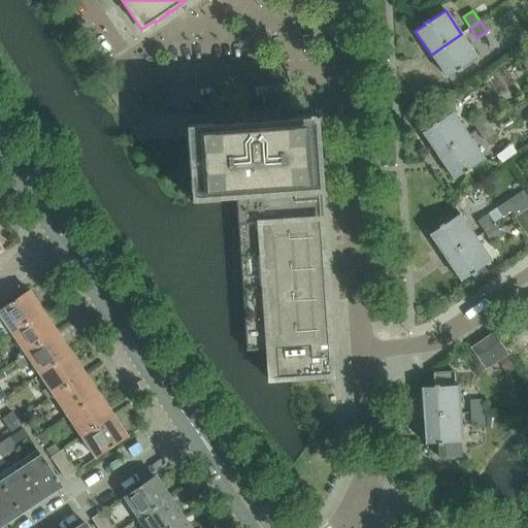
[(460,69),(476,58),(461,34),(431,55),(447,77),(457,71),(458,72),(461,70),(460,69)]
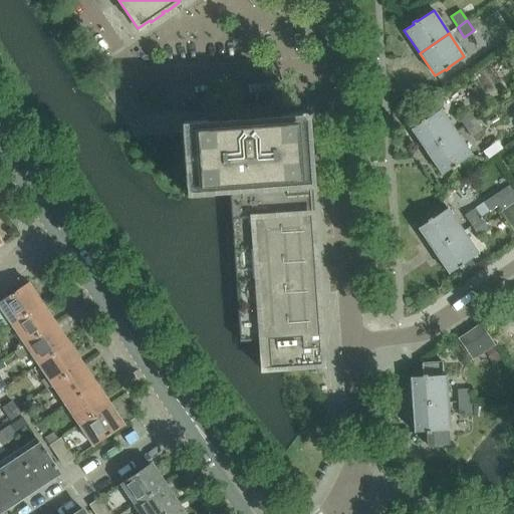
[(423,119),(420,121),(421,122),(411,130),(426,153),(456,133),(441,109),(424,120),(423,119)]
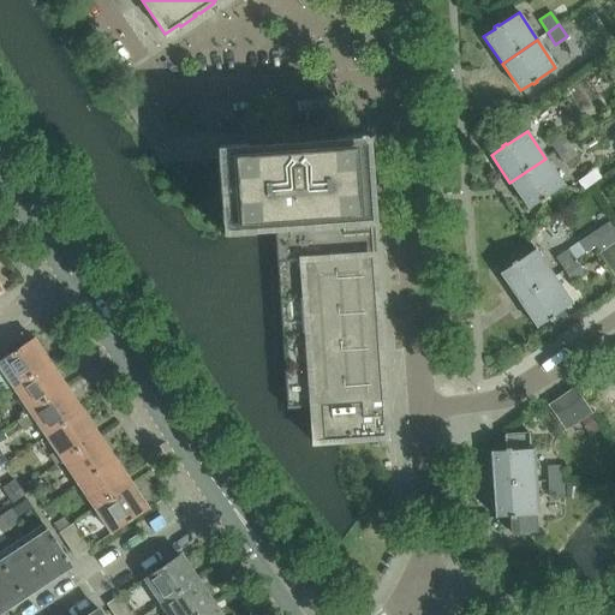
[(559,131),(547,139),(555,151),(567,143),(559,131)]
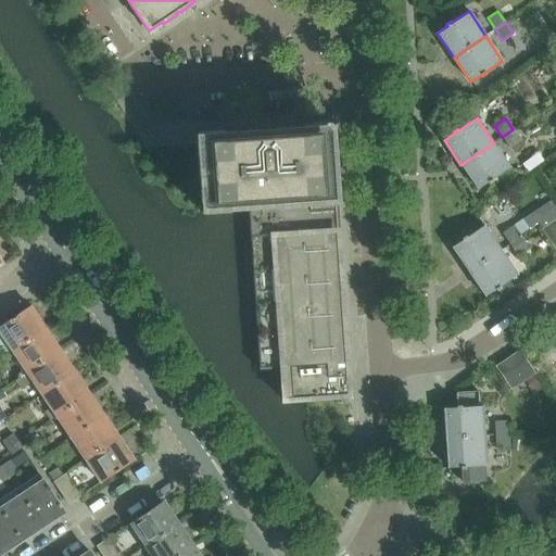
[(283,397),(283,401),(349,396),(348,377),(346,358),(337,222),(335,199),(332,160),(331,160),(329,127),(279,130),(278,130),(248,133),(249,139),(227,141),(227,140),(197,142),(201,204),(204,203),(212,203),(227,202),(228,209),(248,207),(258,370),(281,368),(283,397)]
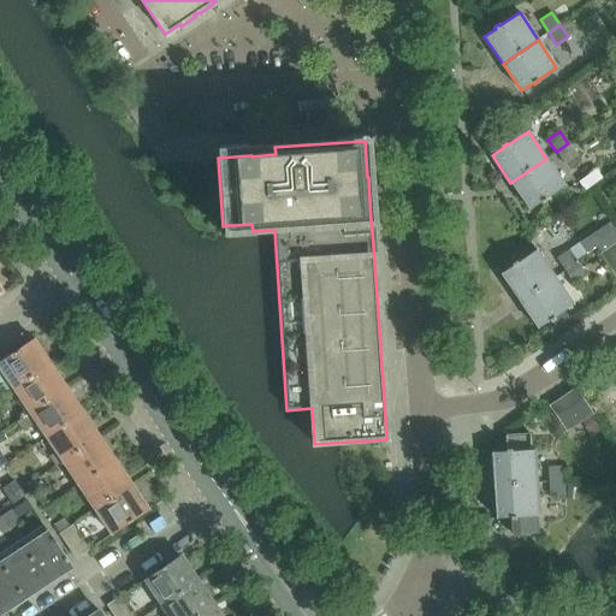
[(568,143),(556,152),(564,164),(576,155),(568,143)]
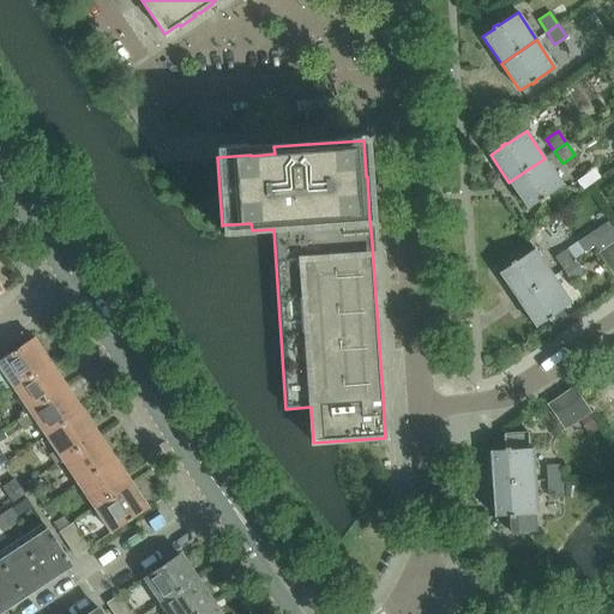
[(545,158),(509,182),(528,209),(540,202),(541,203),(545,200),(543,198),(563,185),(545,158)]
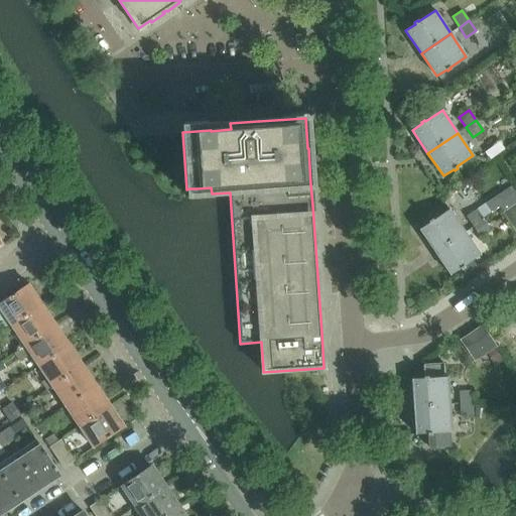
[(515,208),(514,206),(514,207),(504,213),(503,213),(515,232),(515,208)]
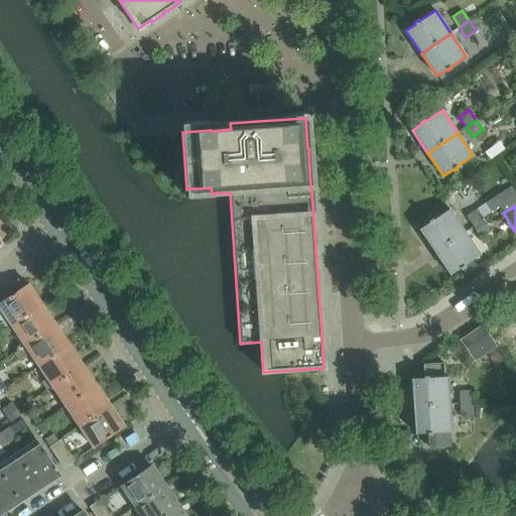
[(428,222),(429,223),(419,230),(434,252),(465,232),(449,210),(432,221),(431,220),(428,222)]
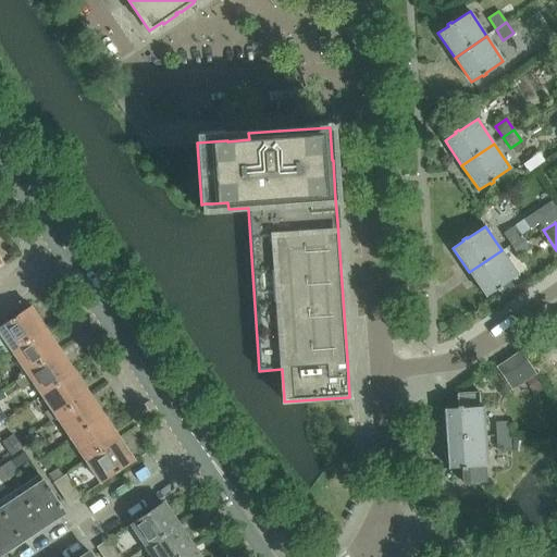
[(514,226),(504,234),(510,245),(521,237),(514,226)]
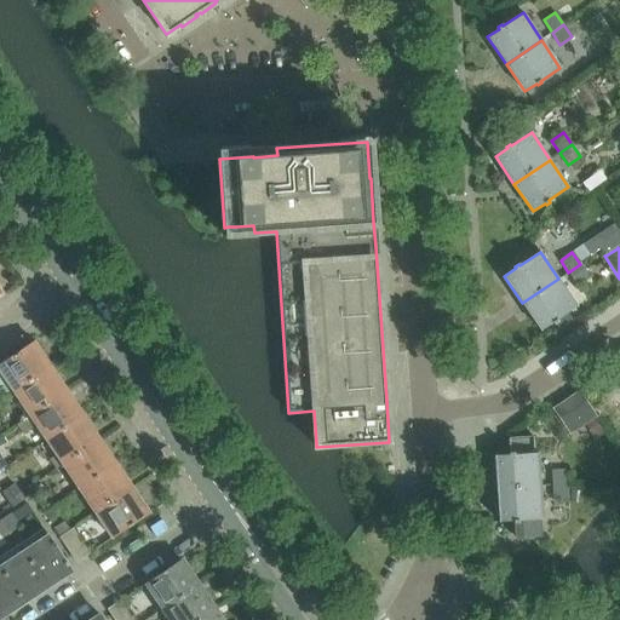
[(580,264),(568,273),(577,285),(589,276),(580,264)]
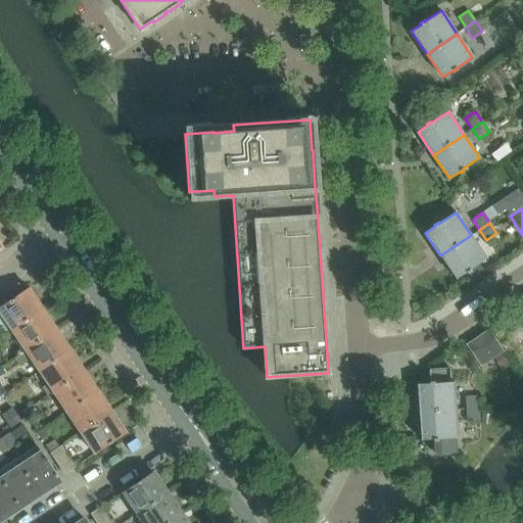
[(470,270),(486,258),(471,235),(440,255),(457,279),(466,272),(467,274),(471,272),(470,270)]
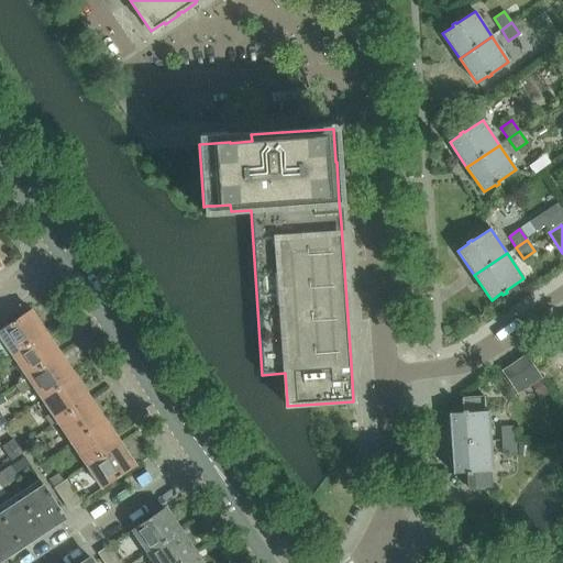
[(31,310),(0,330),(0,338),(12,355),(45,333),(40,323),(41,322),(33,311),(32,312),(31,310)]
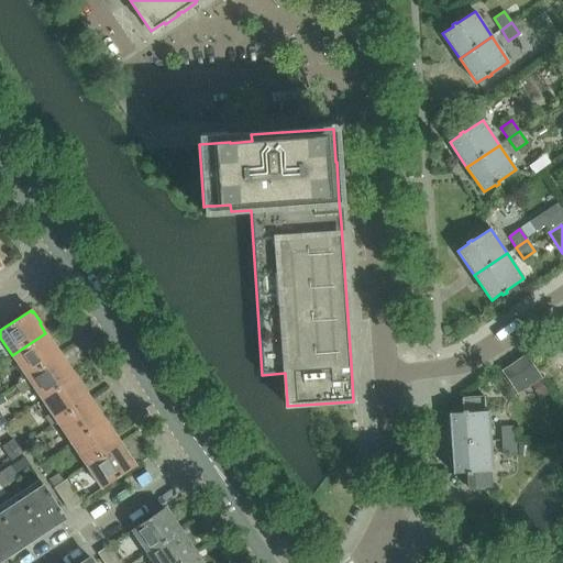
[(45,333),(12,355),(26,377),(61,355),(45,333)]
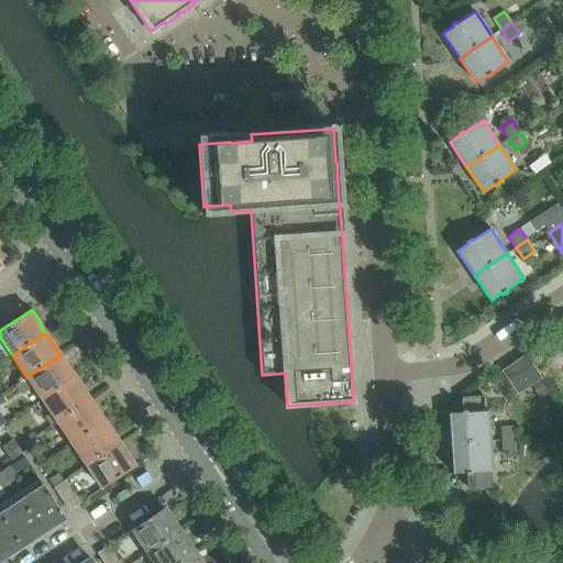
[(28,379),(21,384),(26,390),(33,386),(42,399),(76,377),(61,355),(26,377),(28,379)]
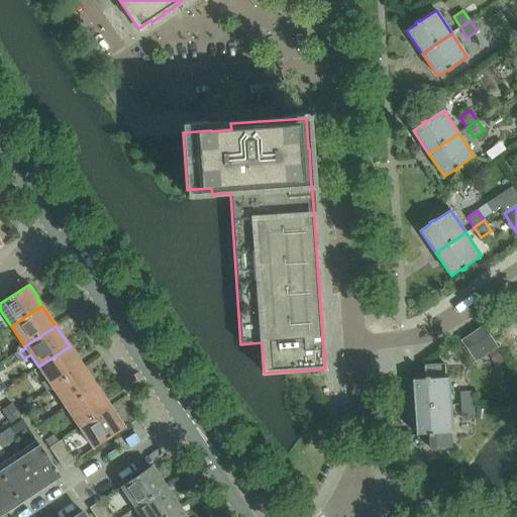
[(473,333),(472,333),(487,354),(488,353),(496,348),(497,347),(497,348),(498,347),(483,326),(483,327),(480,329),(473,333)]
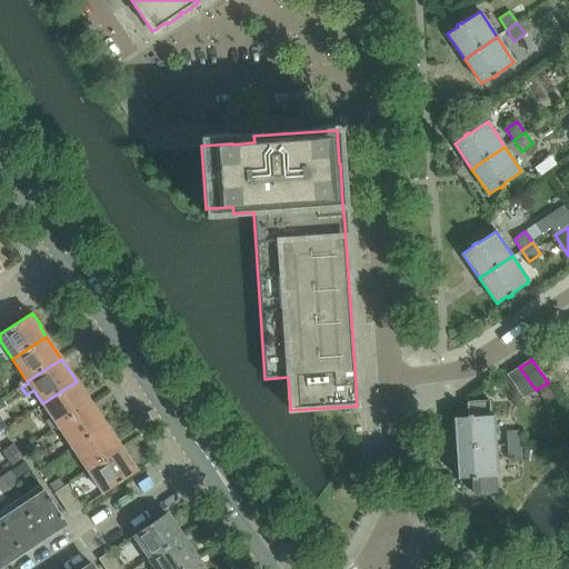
[(508,375),(507,376),(522,399),(523,398),(535,390),(535,391),(536,390),(519,367),(519,368),(512,372),(508,376),(508,375)]
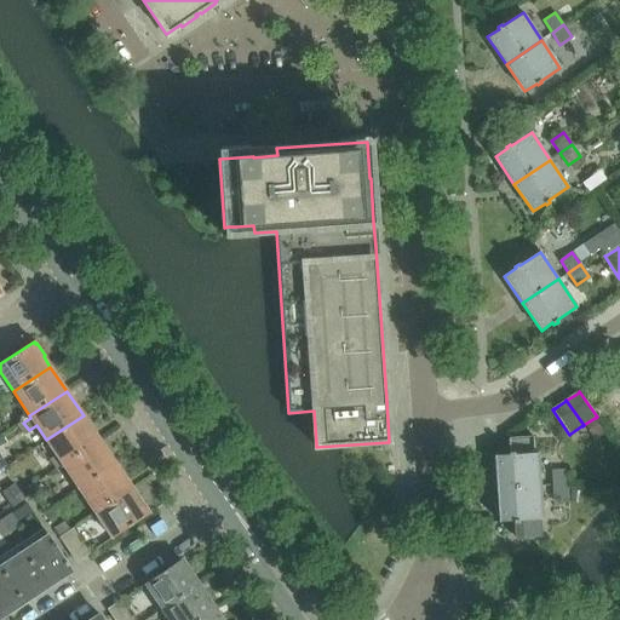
[(56,470),(62,465),(99,440),(84,415),(46,440),(56,455),(49,460),(56,470)]
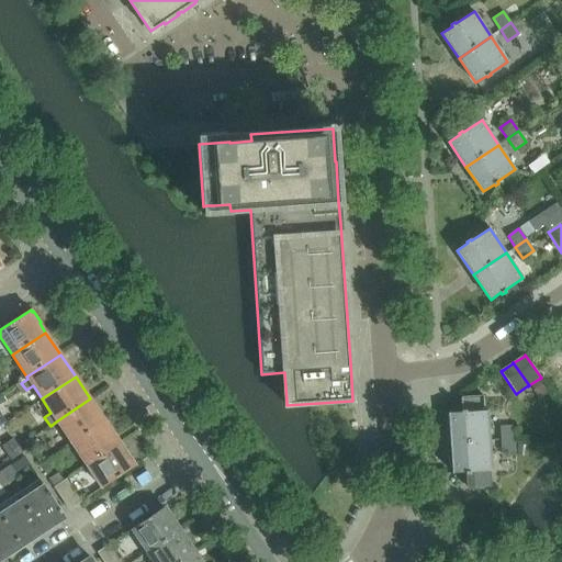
[(539,379),(530,384),(539,397),(547,392),(539,379)]
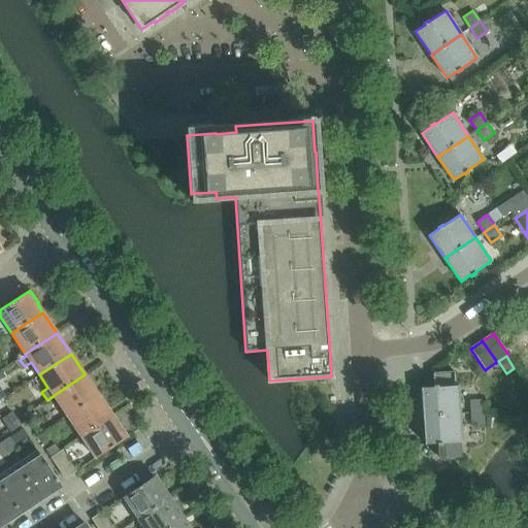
[(434,386),(433,386),(433,388),(422,389),(424,417),(460,414),(458,386),(456,386),(455,372),(433,373),(434,386)]
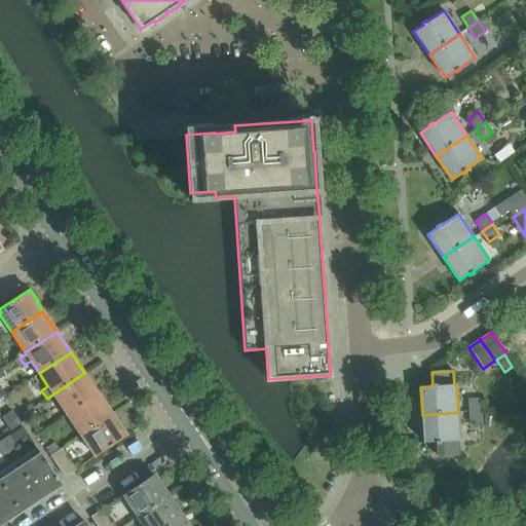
[(84,373),(52,395),(67,415),(99,393),(84,373)]
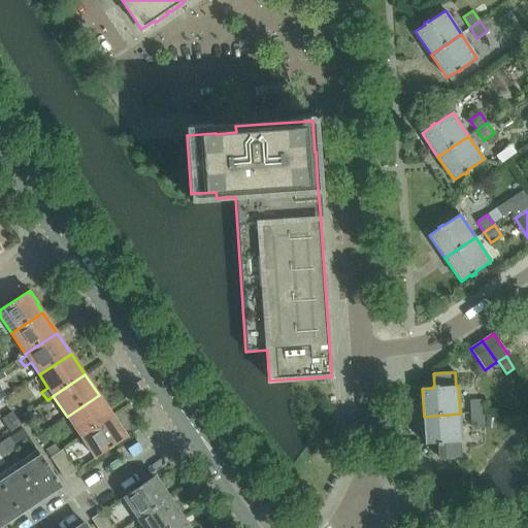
[(99,395),(67,417),(80,437),(112,416),(99,395)]
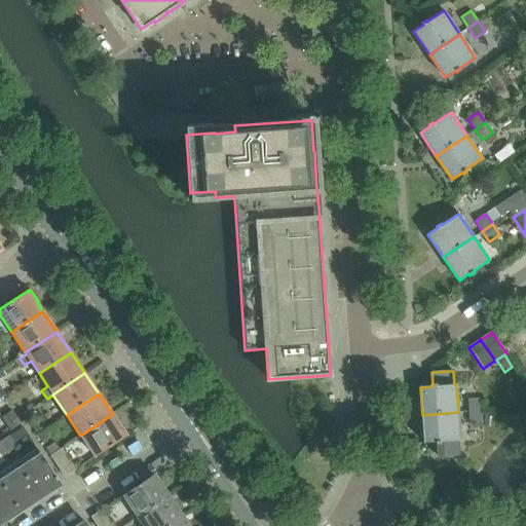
[(480,399),(467,400),(468,412),(481,411),(480,399)]
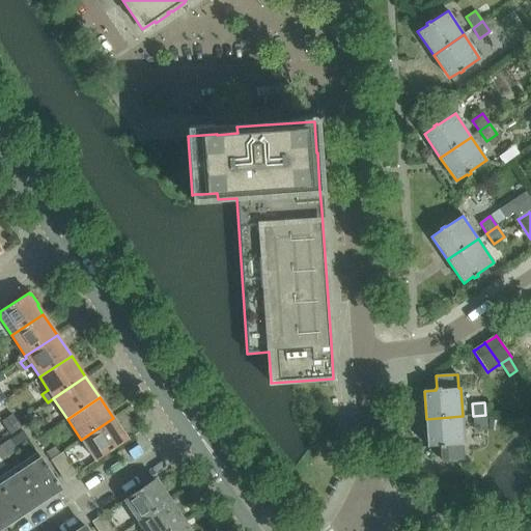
[(12,414),(1,421),(6,427),(17,421),(12,414)]
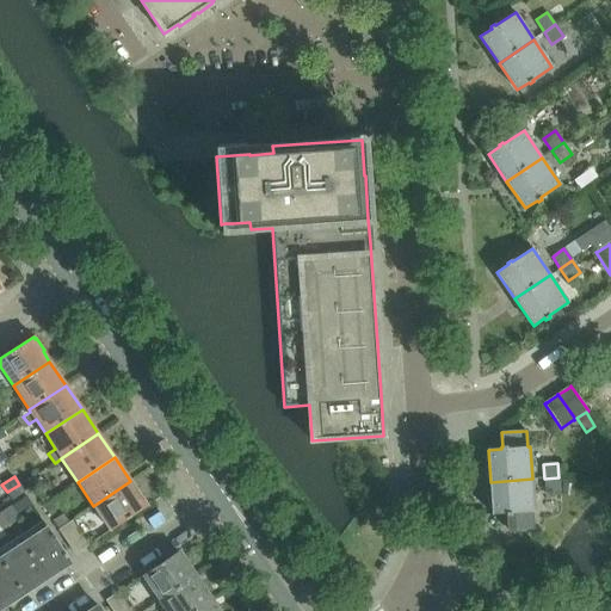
[(560,492),(559,477),(544,479),(545,493),(560,492)]
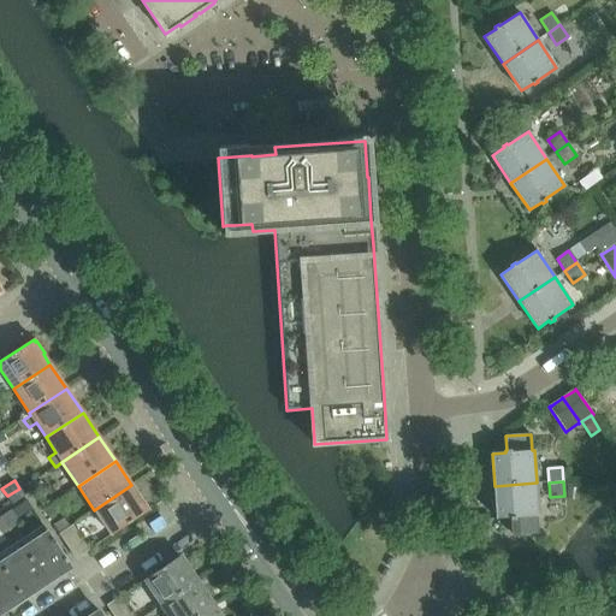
[(535,516),(539,516),(537,483),(495,486),(496,519),(510,517),(510,520),(511,534),(537,532),(535,516)]
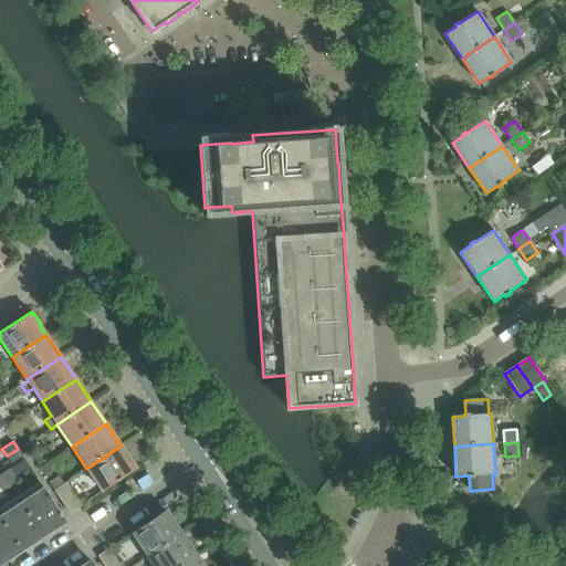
[(121,446),(86,469),(102,491),(136,469),(121,446)]
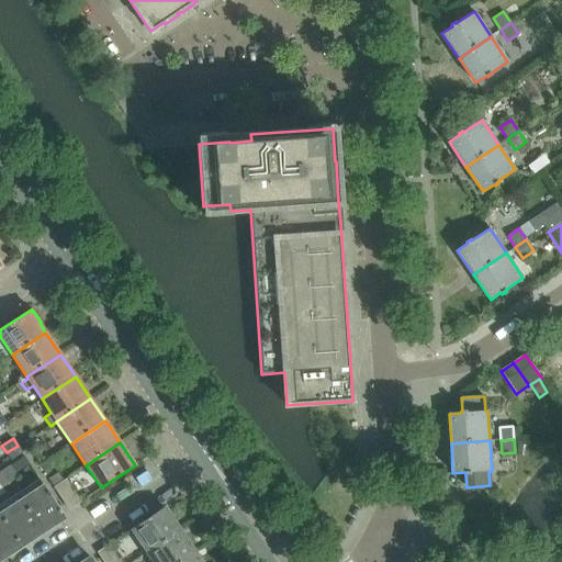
[(18,446),(7,452),(11,460),(22,453),(22,452),(23,452),(18,446)]
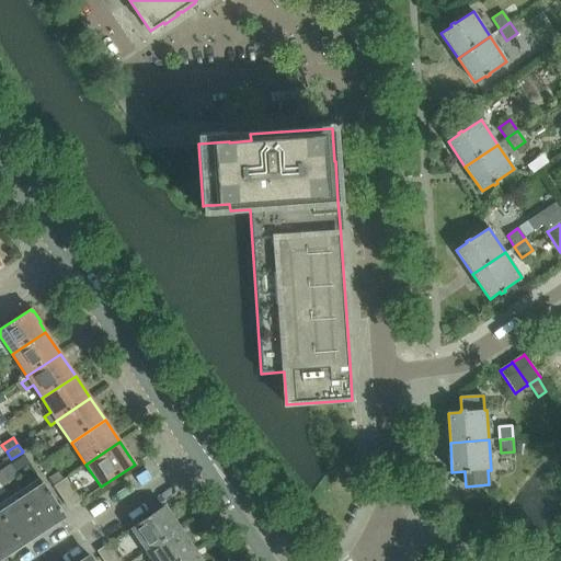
[(24,456),(2,470),(11,482),(18,478),(14,472),(29,462),(24,456)]
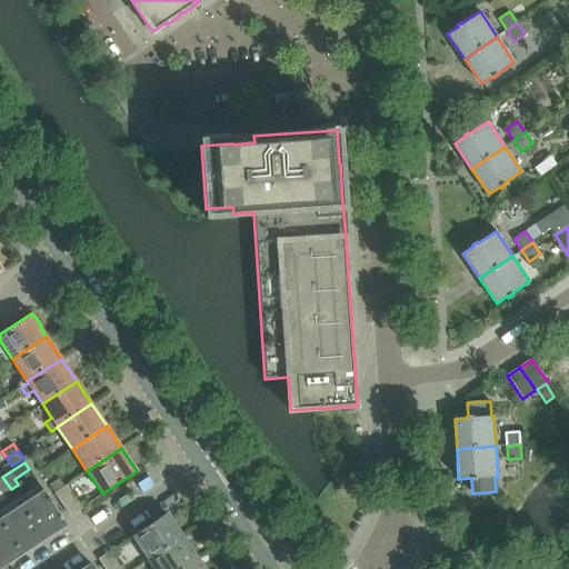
[(2,477),(0,478),(0,488),(3,493),(11,489),(2,477)]
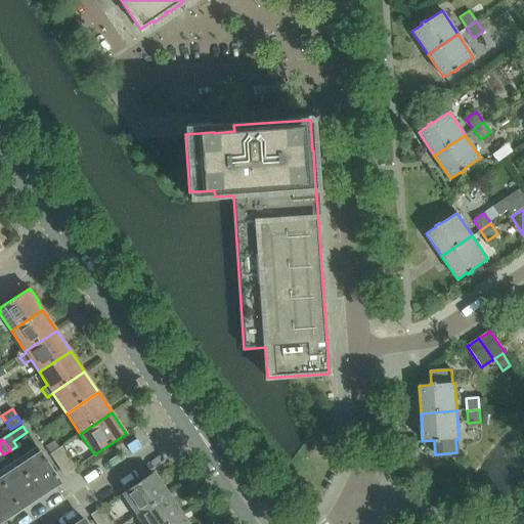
[(50,454),(55,462),(64,475),(75,468),(61,447),(50,454)]
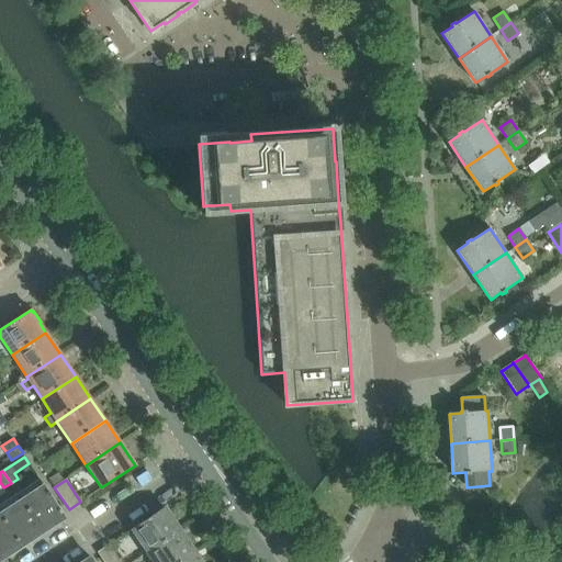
[(43,485),(21,499),(43,531),(52,526),(56,525),(59,523),(62,519),(65,518),(43,485)]
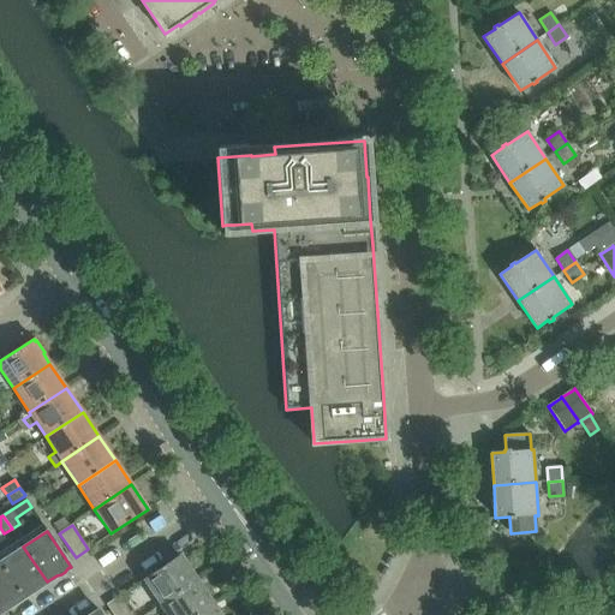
[(23,547),(0,561),(0,562),(23,598),(47,581),(23,547)]
